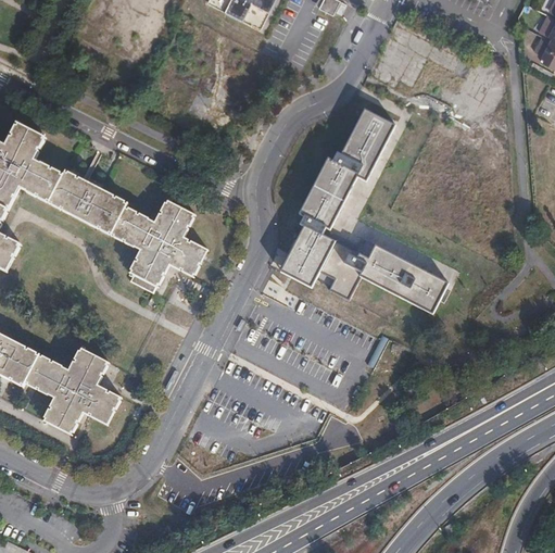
[(206,0),(198,17),(268,53),(295,0),(206,0)]
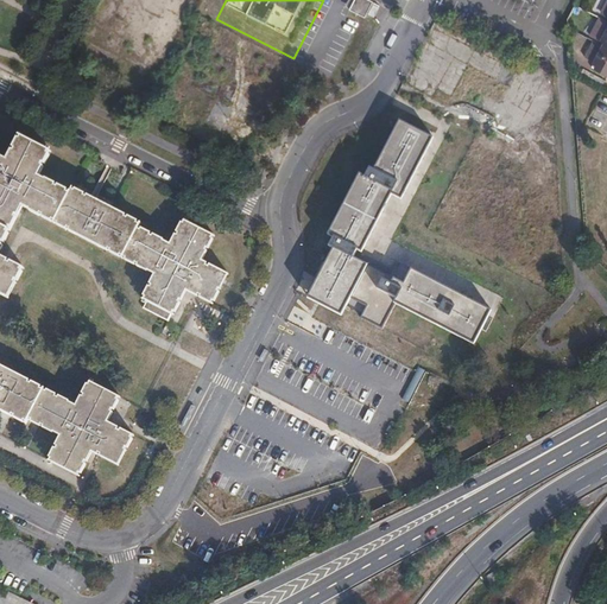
[(352,0),(349,6),(364,13),(371,0),(352,0)]
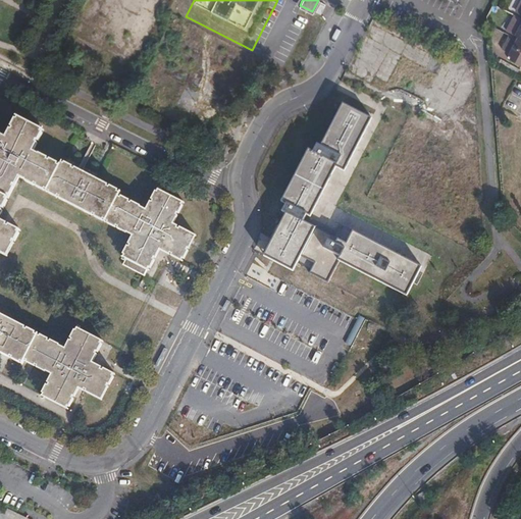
[(487,23),(488,32),(503,39),(505,33),(491,26),(487,23)]
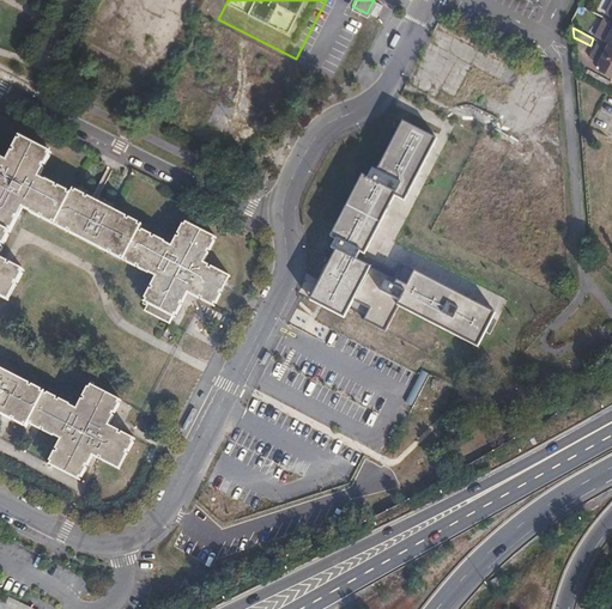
[(611,46),(606,43),(597,38),(588,54),(598,59),(597,61),(595,65),(611,72),(611,46)]
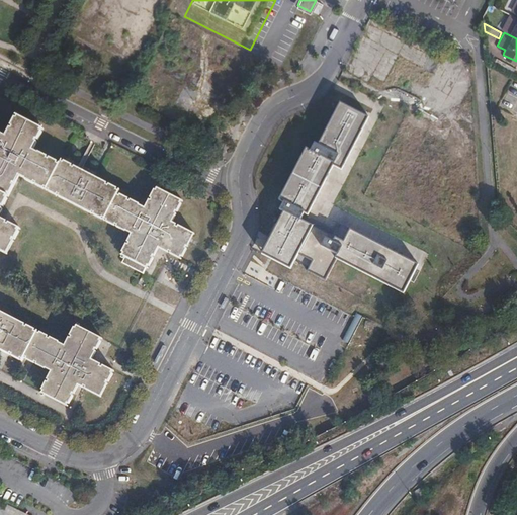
[(368,115),(339,100),(318,142),(314,140),(310,148),(306,145),(278,197),(282,199),(279,207),(282,209),(261,251),(289,265),(297,250),(308,255),(307,257),(311,259),(306,268),(324,278),(335,256),(403,291),(418,262),(337,221),(334,227),(307,212),(332,163),(341,168),(368,115)]
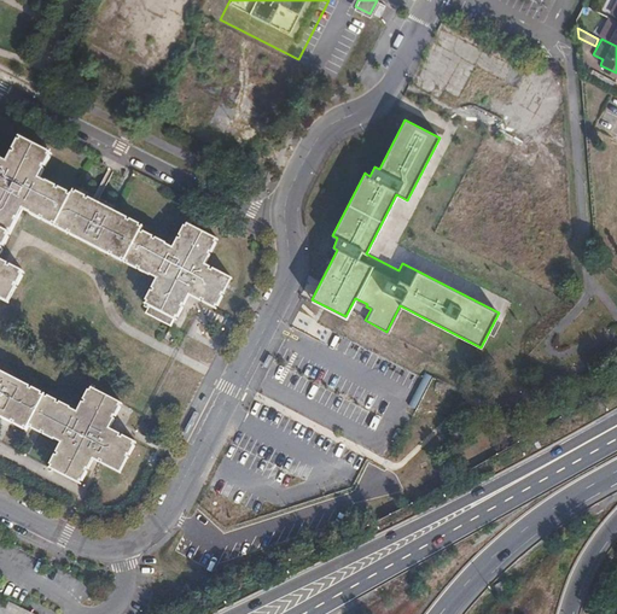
[(144,299),(167,313),(175,316),(188,292),(215,305),(231,275),(207,263),(204,261),(216,237),(185,220),(173,245),(164,241),(166,240),(140,227),(141,223),(73,187),(71,192),(39,175),(51,151),(19,134),(6,159),(0,156),(0,414),(25,427),(28,424),(53,437),(60,439),(48,465),(50,466),(79,480),(80,480),(83,473),(93,455),(97,457),(120,469),(135,439),(120,431),(108,426),(116,410),(121,401),(89,384),(76,408),(0,369),(0,296),(7,299),(23,269),(0,257),(0,247),(22,206),(156,275),(144,299)]
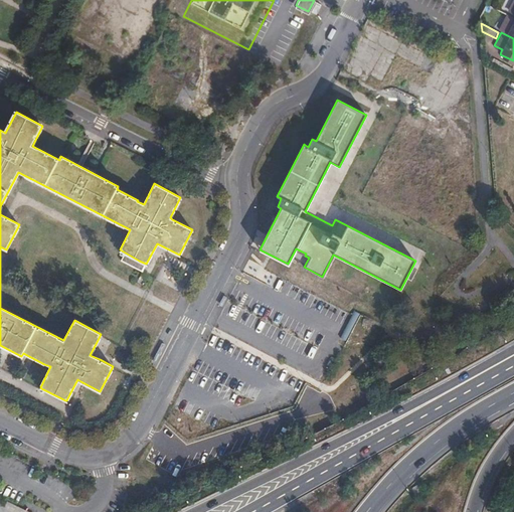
[(134,295),(129,305),(137,309),(142,299),(134,295)]
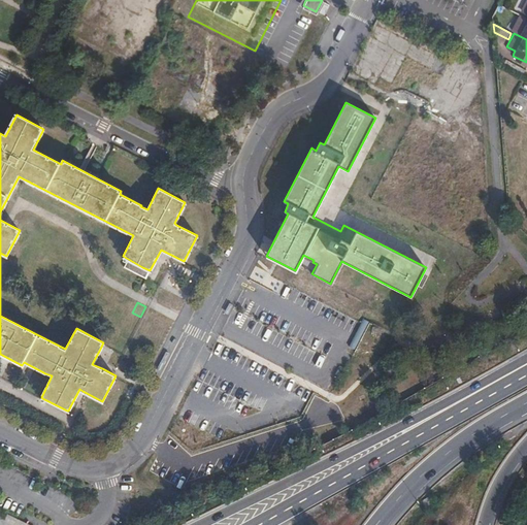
[(33,524),(6,512),(4,518),(18,524),(33,524)]
